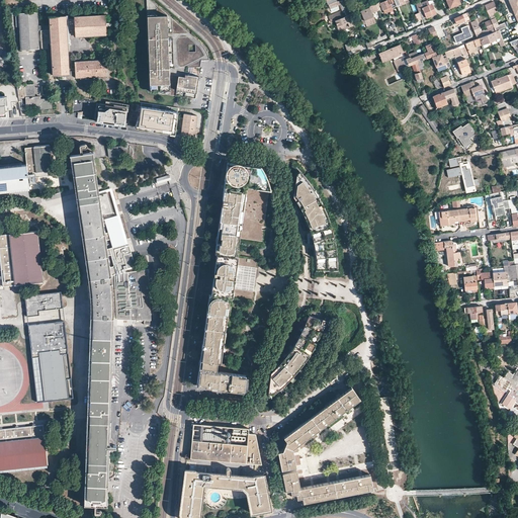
[(172,18),(151,0),(146,0),(151,92),(195,97),(198,77),(185,75),(186,68),(200,66),(200,60),(209,60),(207,51),(199,40),(172,18)]
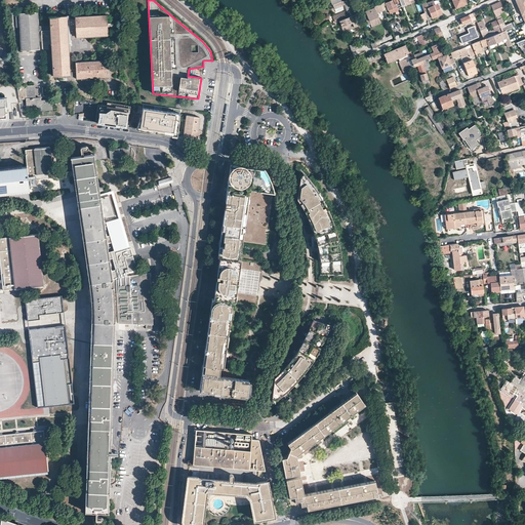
[(352,15),(357,13),(351,0),(349,0),(346,2),(345,1),(341,1),(340,0),(330,0),(332,5),(336,3),(338,6),(341,5),(345,5),(348,12),(333,18),(334,23),(335,22),(339,21),(349,16),(352,15)]
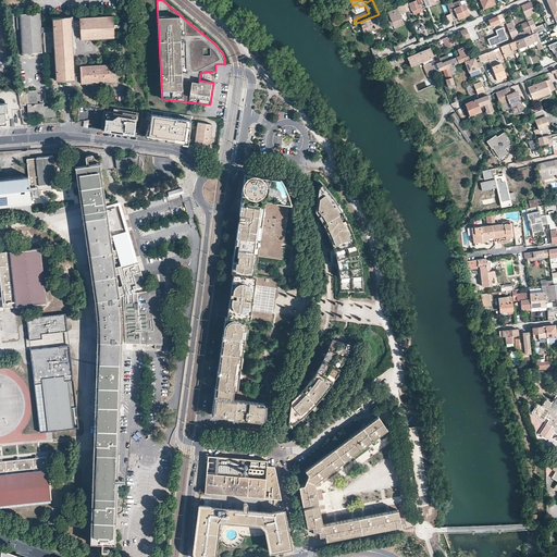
[(422,0),(415,0),(408,3),(411,11),(421,8),(421,9),(425,7),(424,2),(422,0)]
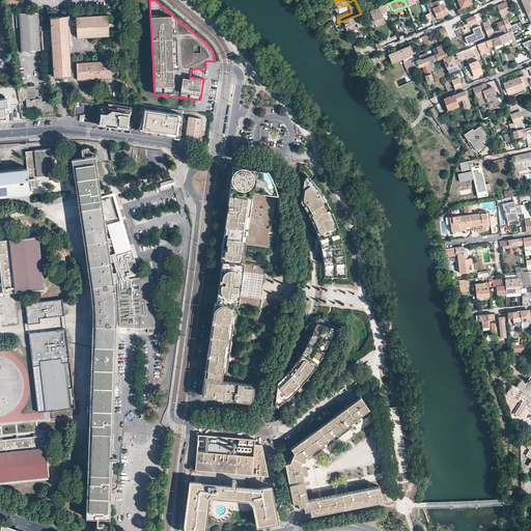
[(438,0),(431,2),(430,2),(425,4),(429,12),(434,10),(432,8),(441,5),(438,0)]
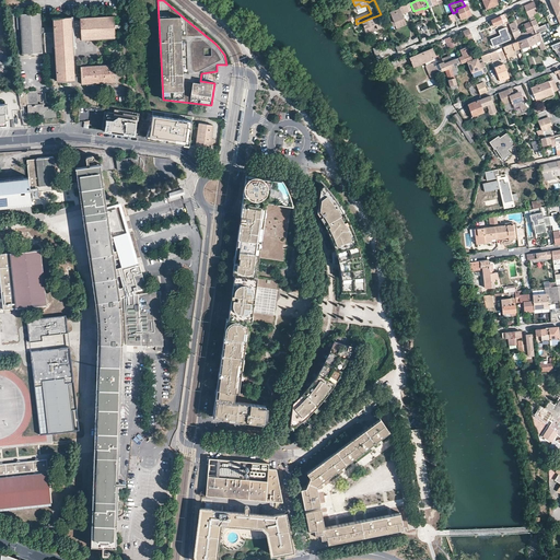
[(559,0),(550,0),(559,23),(559,0)]
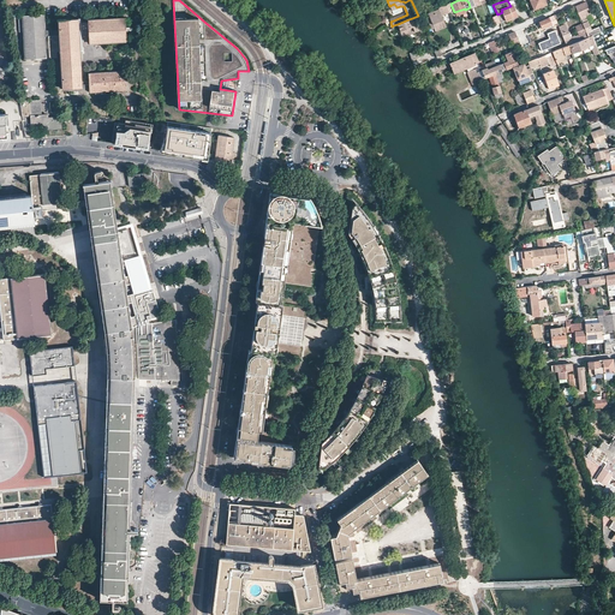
[(575,7),(580,18),(590,13),(586,3),(584,4),(575,7)]
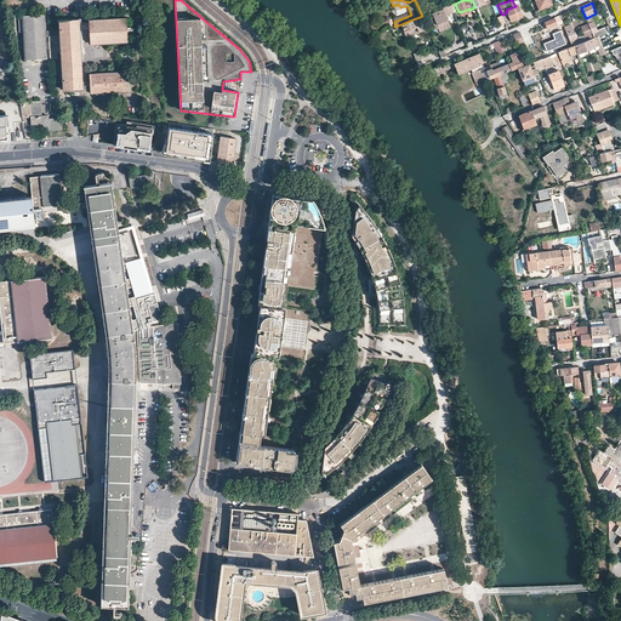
[(454,12),(450,4),(442,7),(442,10),(431,15),(432,16),(429,17),(431,22),(434,21),(436,26),(446,21),(445,16),(454,12)]
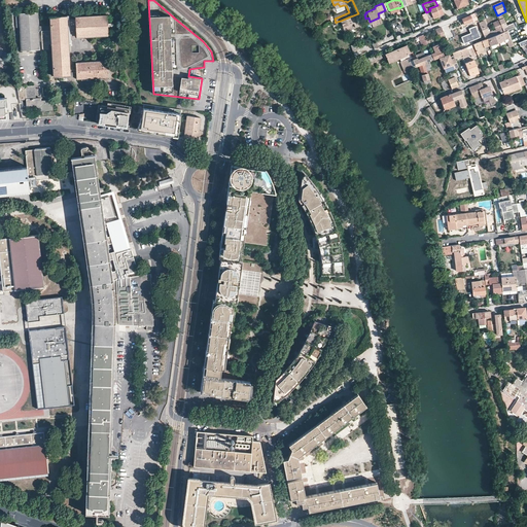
[(429,20),(444,13),(440,4),(437,5),(429,8),(430,10),(426,12),(429,20)]
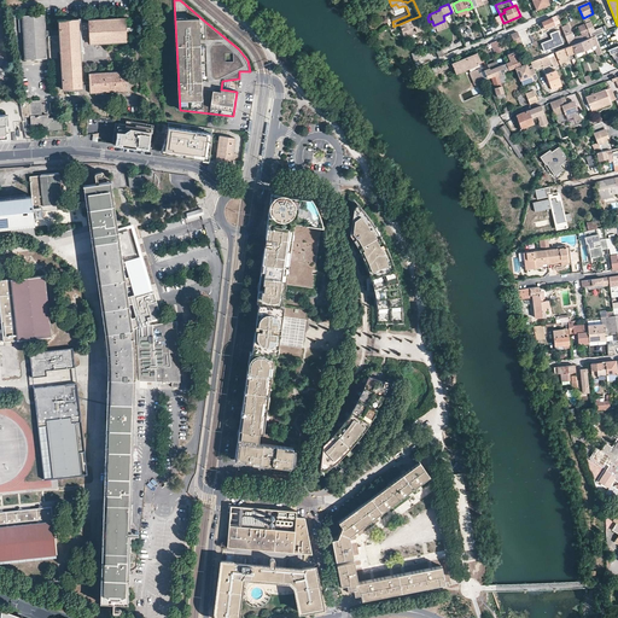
[(25,58),(47,57),(46,38),(45,31),(44,15),(23,16),(24,31),(25,58)]
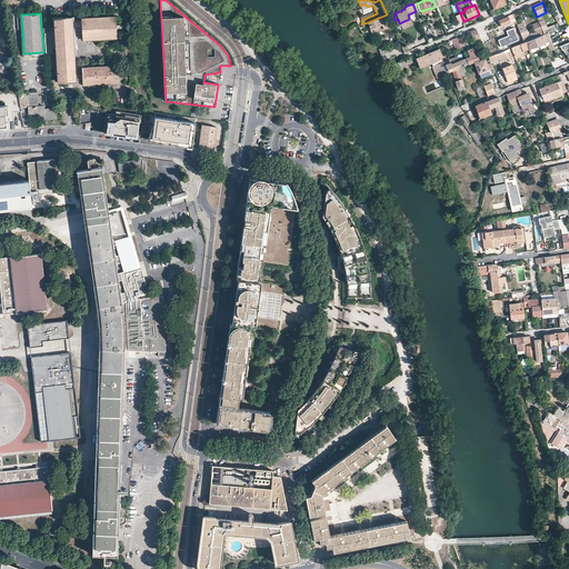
[(520,31),(517,26),(513,17),(512,15),(498,20),(500,27),(511,22),(513,27),(512,28),(515,33),(520,31)]
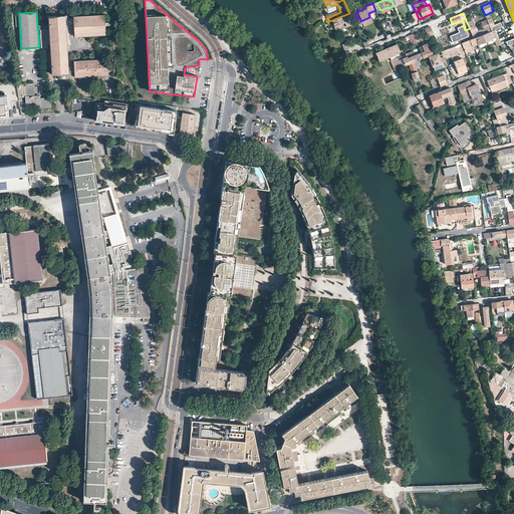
[(74,19),(66,20),(65,15),(49,16),(49,25),(49,30),(40,30),(40,31),(41,48),(48,47),(47,43),(50,42),(52,73),(69,72),(67,37),(75,37),(75,35),(106,33),(105,14),(73,17),(74,19)]
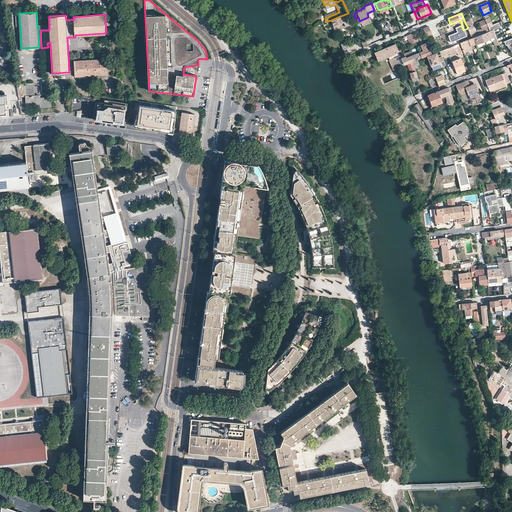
[(340,16),(331,20),(333,26),(343,22),(341,17),(340,16)]
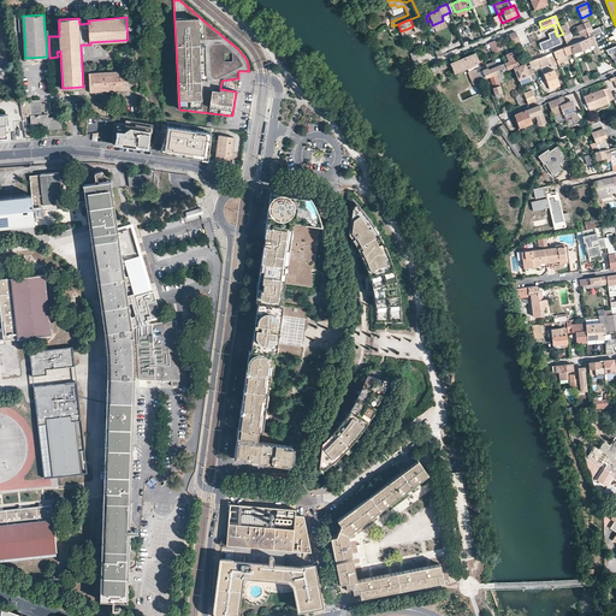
[(588,35),(590,37),(593,36),(594,35),(588,19),(582,22),(585,28),(588,35)]
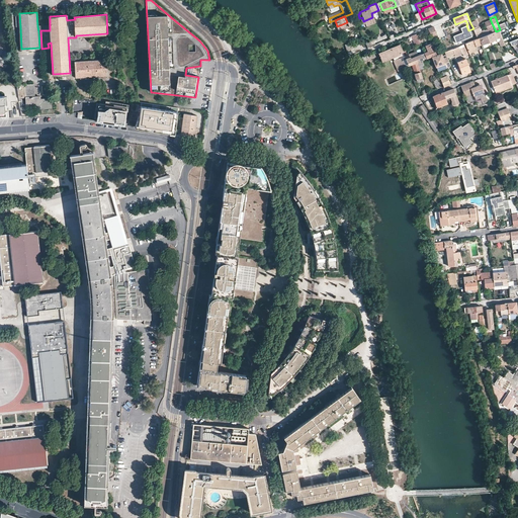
[(478,38),(496,31),(495,29),(493,30),(491,31),(490,29),(486,31),(485,30),(481,32),(476,21),(470,23),(473,28),(478,38)]
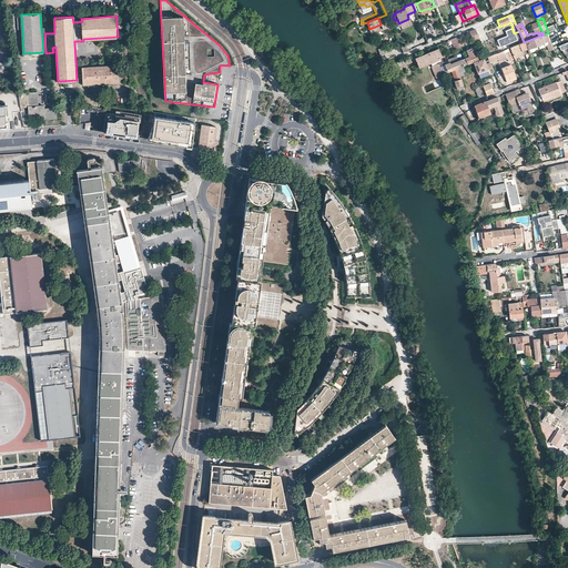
[(482,27),(476,29),(479,39),(482,42),(487,40),(482,27)]
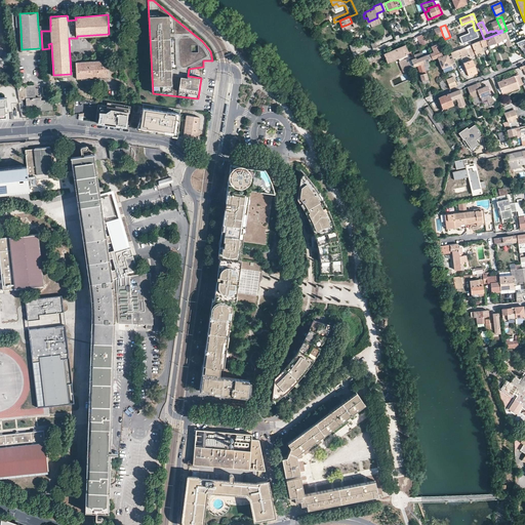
[(437,38),(443,36),(440,27),(437,29),(434,30),(437,38)]
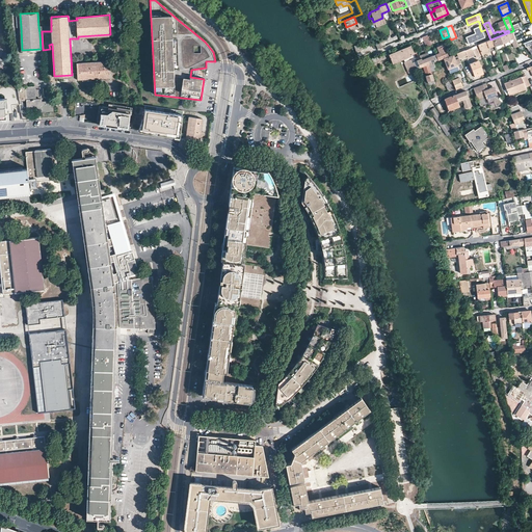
[(486,42),(490,40),(486,29),(481,31),(486,42)]
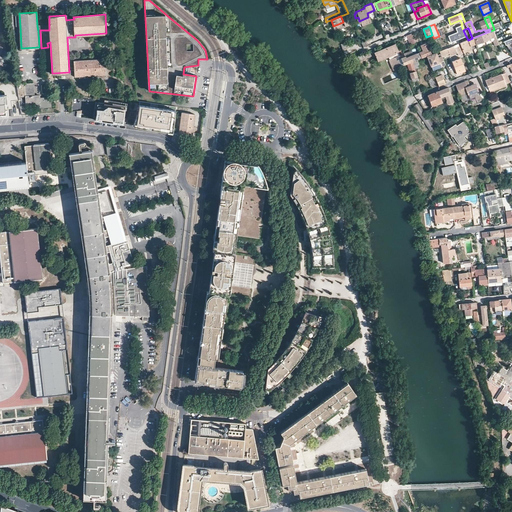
[(493,30),(490,31),(472,38),(475,45),(481,43),(492,38),(495,44),(498,43),(493,30)]
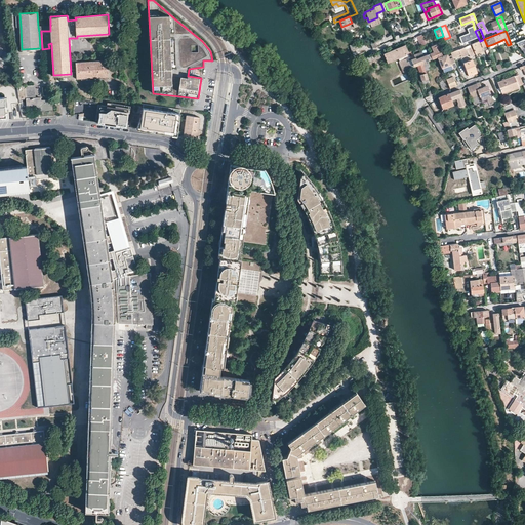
[(421,35),(416,37),(421,47),(426,45),(425,42),(422,36),(421,35)]
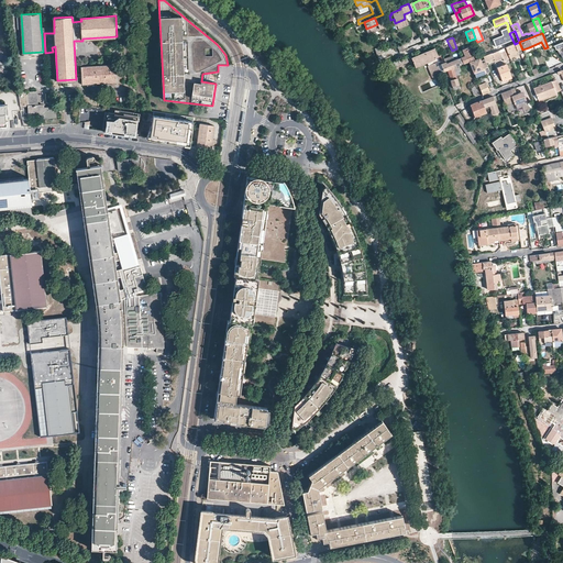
[(515,44),(506,47),(510,59),(521,55),(525,54),(522,50),(519,42),(515,44)]
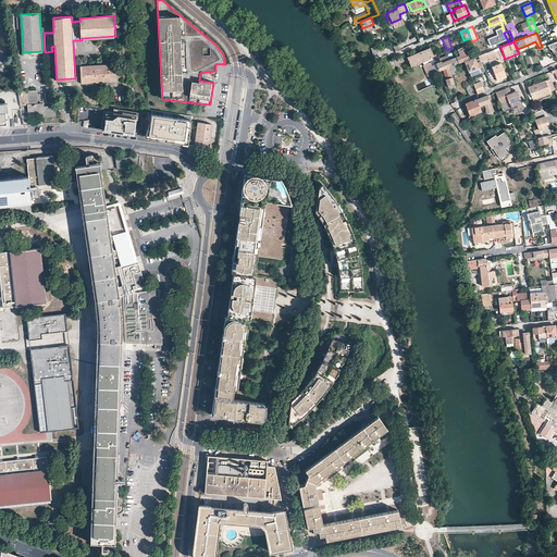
[(383,57),(379,46),(371,48),(375,59),(383,57)]
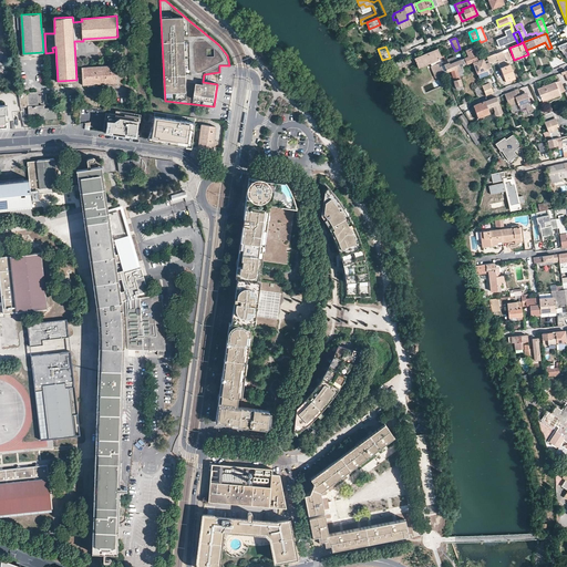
[(466,64),(477,60),(473,48),(467,50),(470,57),(464,59),(466,64)]
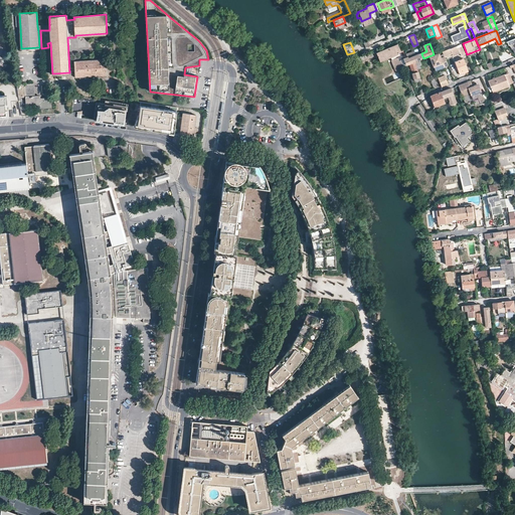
[(461,44),(442,52),(445,56),(445,57),(452,54),(453,56),(460,53),(461,56),(465,54),(463,48),(461,44)]
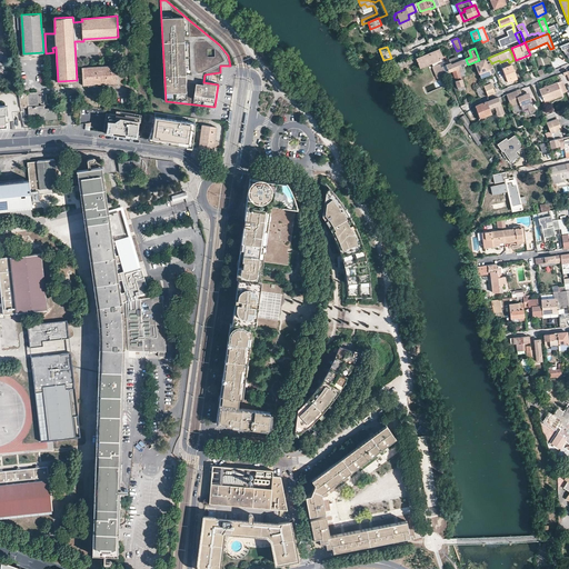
[(445,63),(440,50),(417,60),(420,67),(430,62),(437,78),(449,73),(448,72),(446,66),(442,67),(441,65),(445,63)]
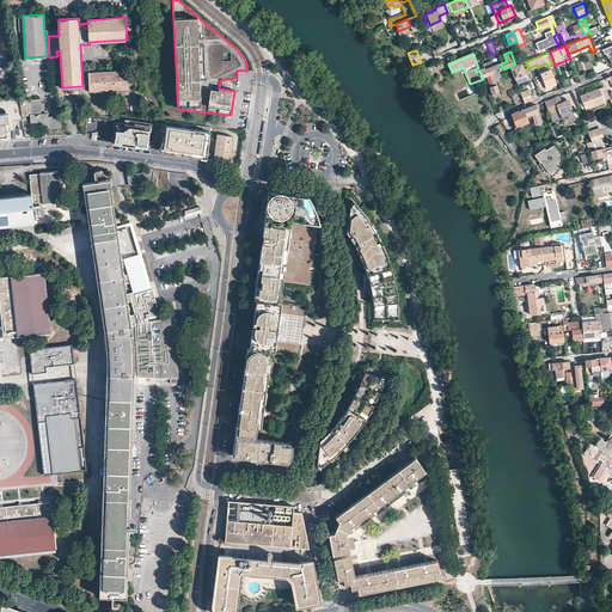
[(442,61),(429,67),(424,68),(428,78),(438,74),(435,69),(444,66),(442,61)]
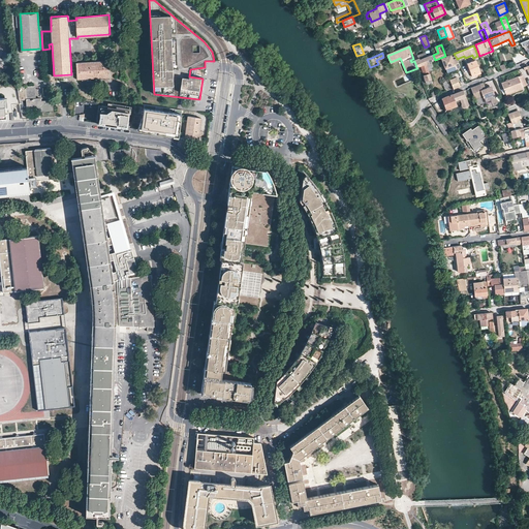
[(418,59),(414,61),(416,67),(435,60),(433,55),(430,56),(430,55),(426,56),(427,57),(418,60),(418,59)]
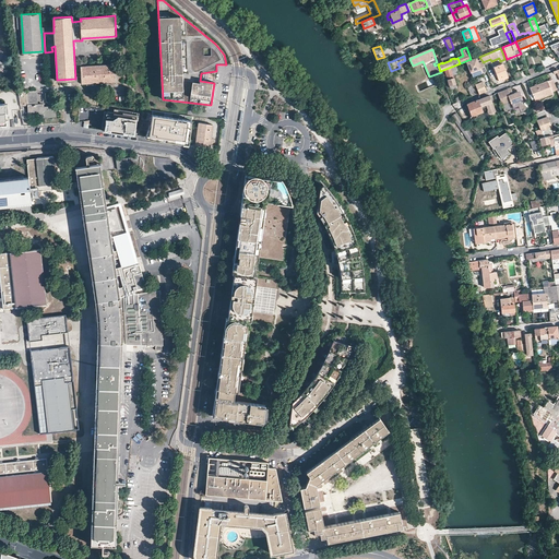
[(483,72),(486,71),(483,62),(483,61),(478,63),(477,59),(466,63),(471,73),(480,69),(483,72)]
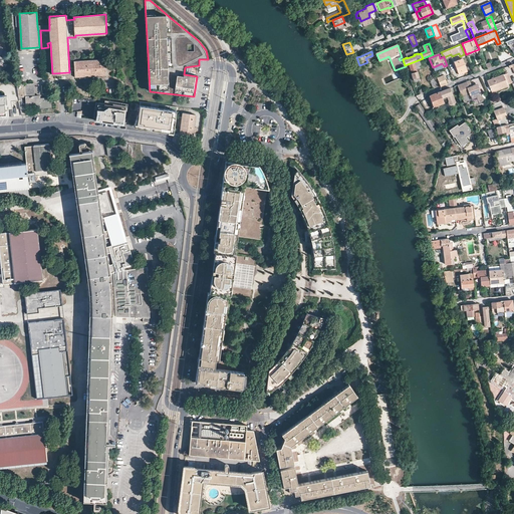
[(454,62),(459,75),(468,72),(462,58),(454,62)]
